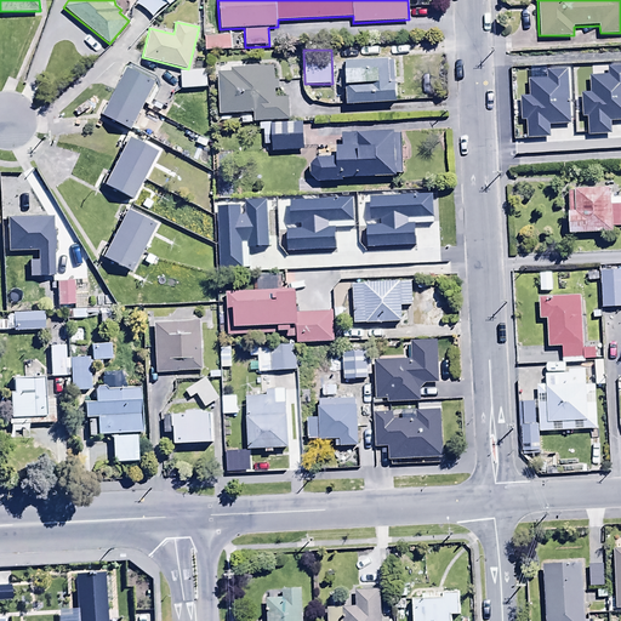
[(393,58),(345,61),(347,104),(397,101),(393,58)]
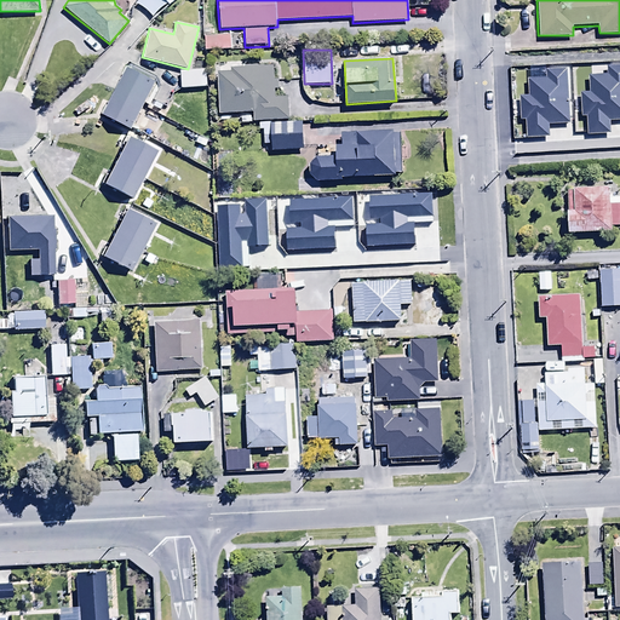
[(217,72),(219,113),(252,112),(253,121),(287,120),(286,96),(275,96),(274,64),(230,67),(230,72),(217,72)]
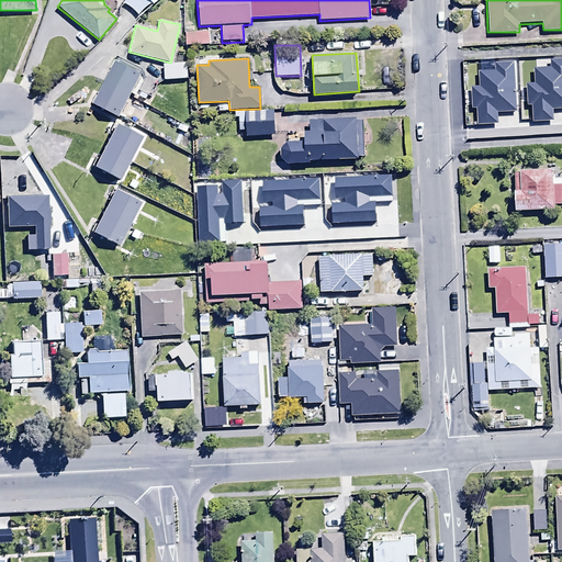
[(117,59),(92,104),(116,117),(142,72),(117,59)]
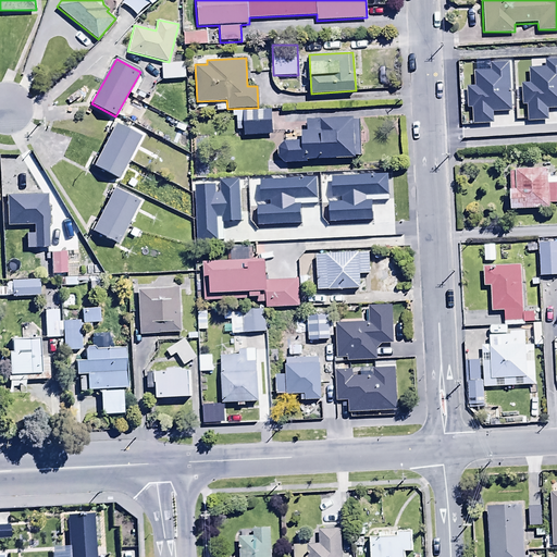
[(162,76),(162,79),(186,77),(185,62),(161,64),(161,67),(159,67),(159,77),(162,76)]
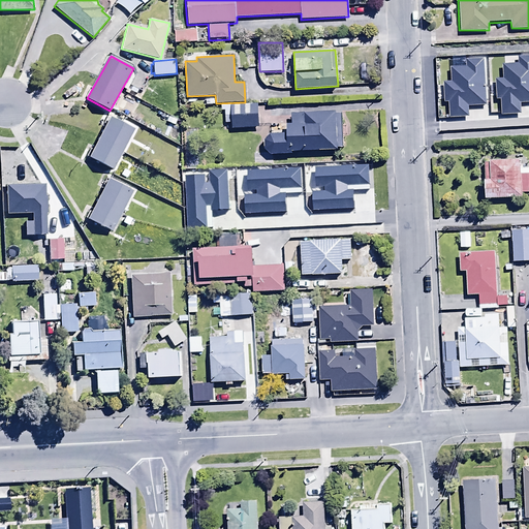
[(478,116),(524,114),(523,69),(487,70),(487,76),(476,78),(478,116)]
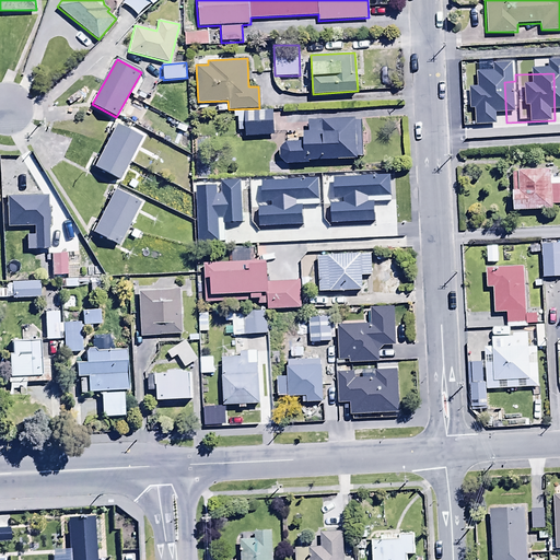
[(244,130),(244,135),(273,135),(273,109),(233,111),(233,117),(237,117),(238,130),(244,130)]
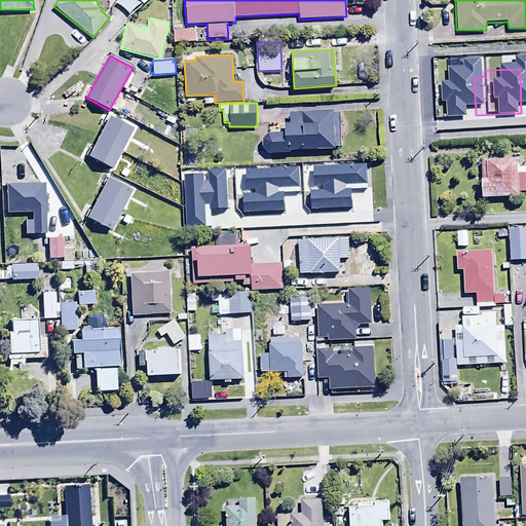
[(339,111),(289,112),(290,123),(284,123),(284,133),(267,133),(261,138),(262,147),(268,154),(290,153),(290,150),(335,149),(335,146),(340,145),(339,111)]
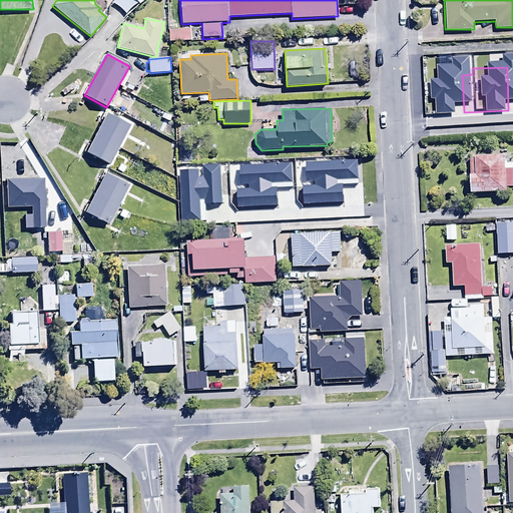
[(106,110),(84,152),(108,164),(130,123),(106,110)]
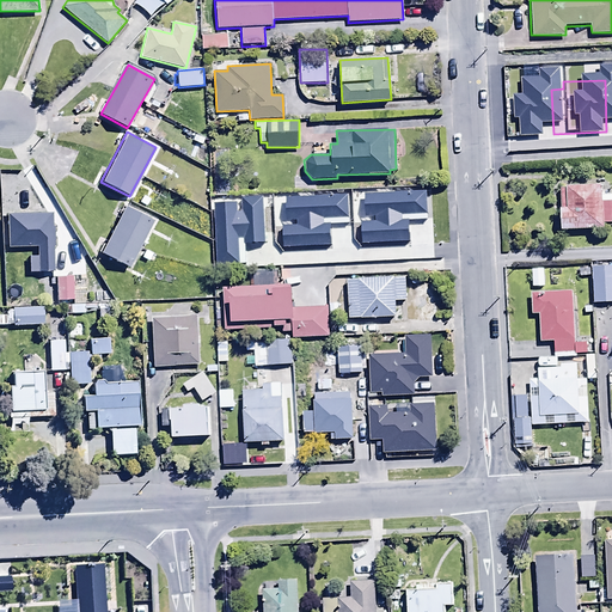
[(558,183),(560,230),(604,228),(604,222),(611,222),(611,202),(611,193),(601,193),(601,183),(558,183)]
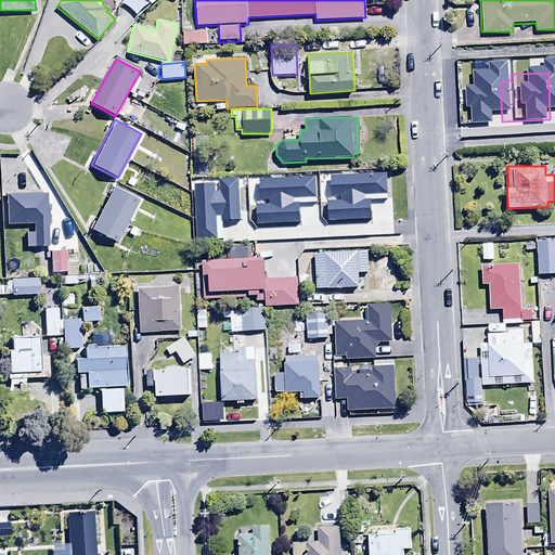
[(308,173),(287,175),(288,197),(304,197),(302,186),(309,186),(308,173)]
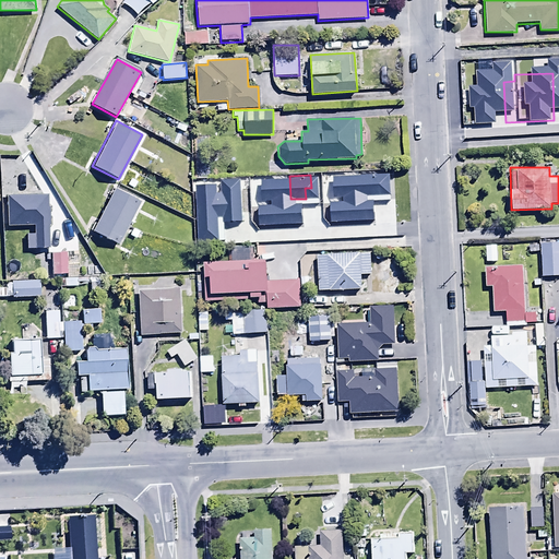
[(312,187),(313,225),(363,224),(363,186),(312,187)]
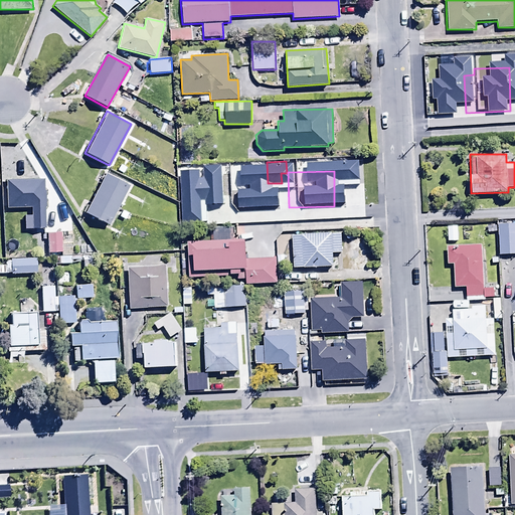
[(105,172),(81,212),(107,226),(129,186),(105,172)]
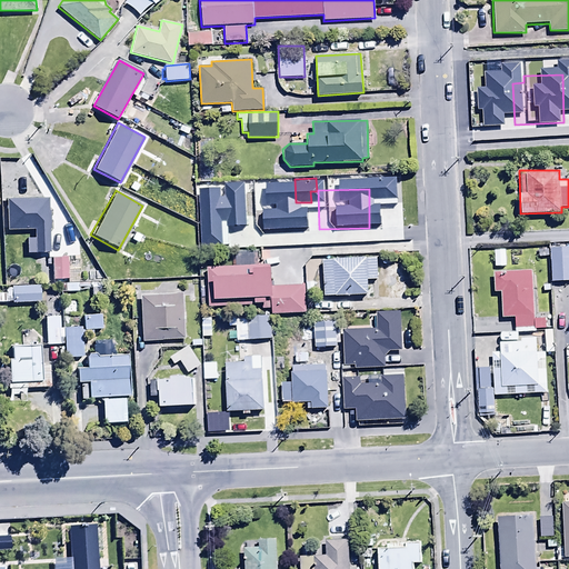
[(6,198),(7,229),(32,228),(32,238),(26,238),(27,253),(49,252),(47,197),(6,198)]
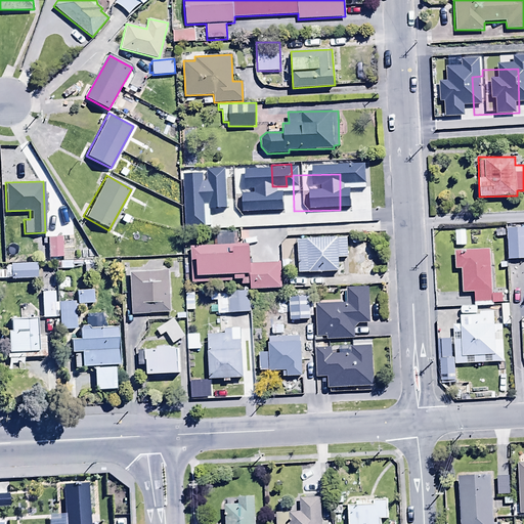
[(287,194),(276,194),(276,210),(287,210),(287,194)]
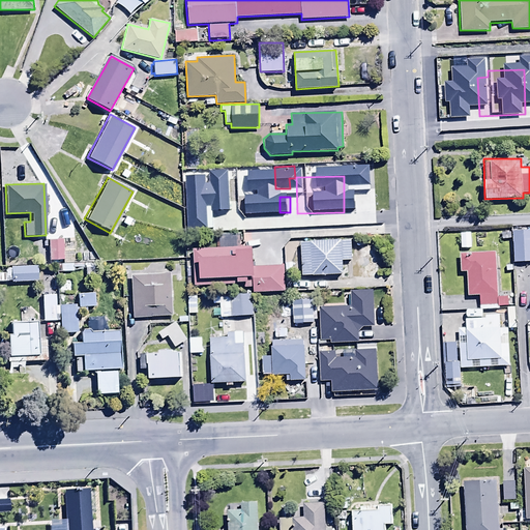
[(529,230),(512,230),(512,262),(529,261),(529,230)]
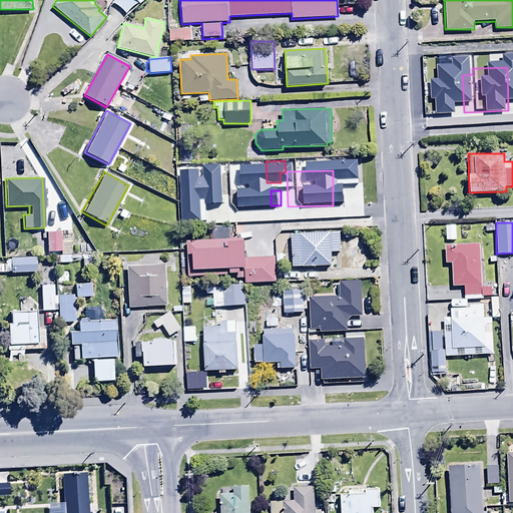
[(445,224),(445,240),(456,240),(456,224),(445,224)]
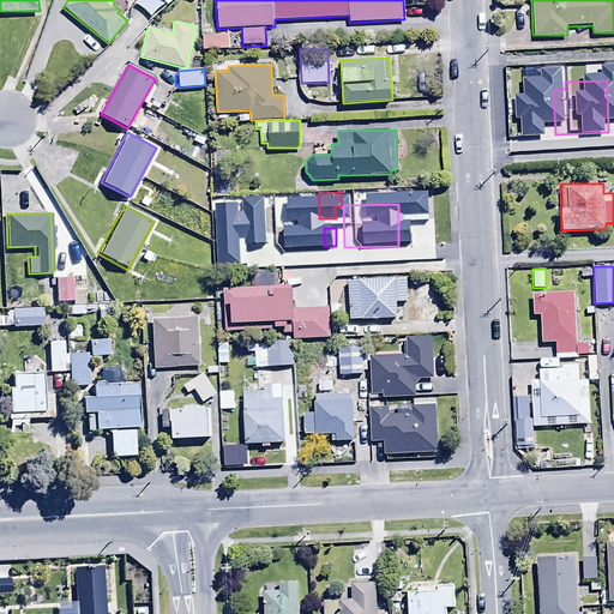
[(253,286),(222,287),(224,330),(282,327),(282,332),(292,331),(292,339),(330,338),(329,308),(293,309),(292,284),(278,286),(277,270),(252,271),(253,286)]
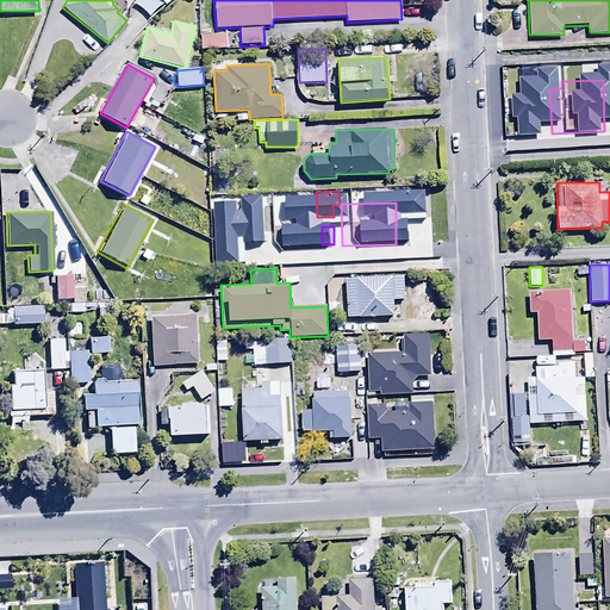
[(70,274),(54,274),(55,299),(72,298),(70,274)]
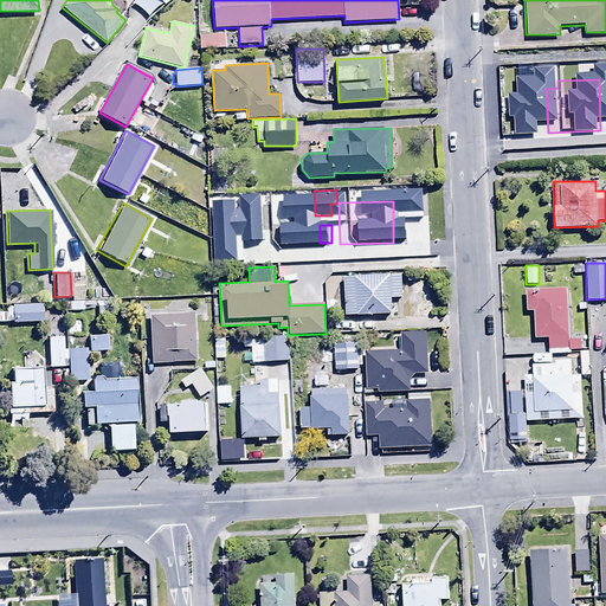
[(342,275),(343,315),(392,314),(391,297),(401,297),(401,272),(342,275)]
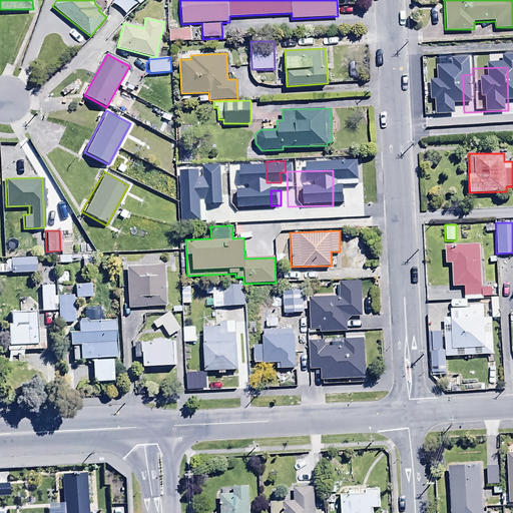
[(105,249),(120,249),(120,240),(105,240),(105,249)]
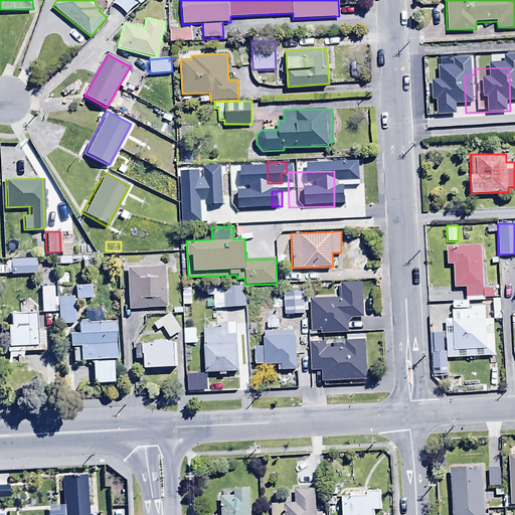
[(481,243),(446,244),(447,265),(453,264),(454,288),(465,287),(465,297),(482,296),(482,298),(493,297),(492,287),(483,288),(481,243)]
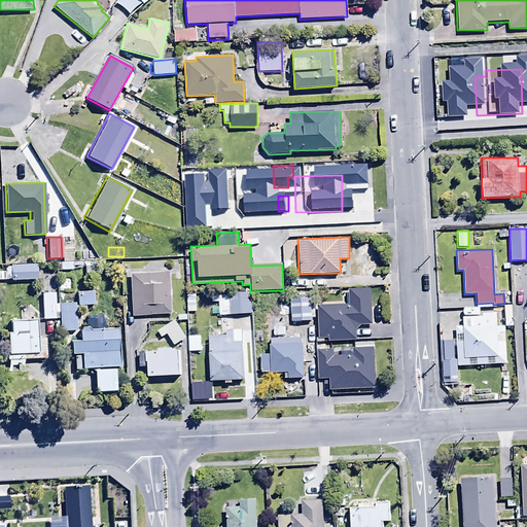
[(8,266),(9,280),(36,279),(35,264),(8,266)]
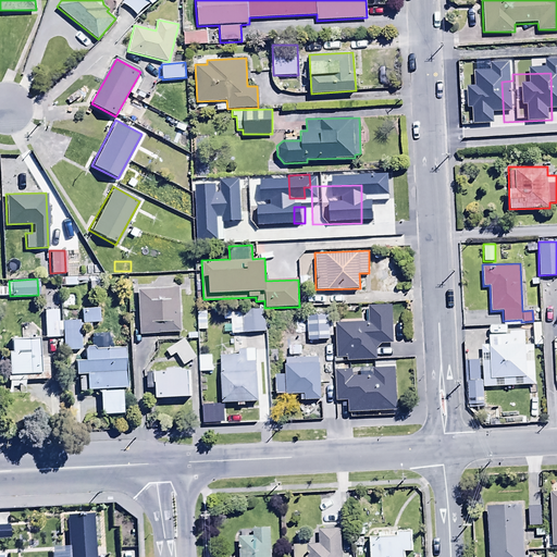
[(180,286),(136,287),(138,333),(181,331),(180,286)]
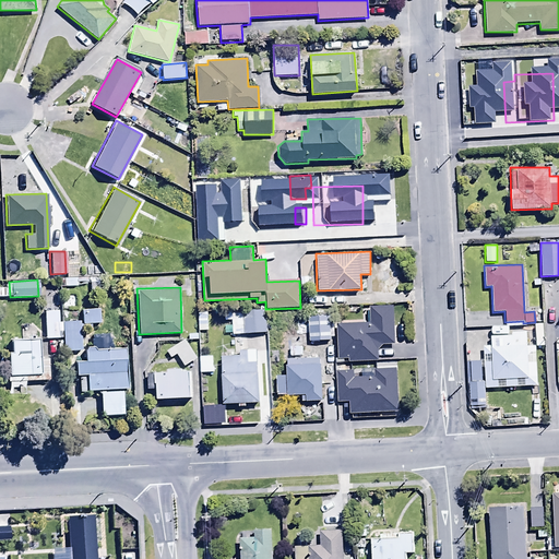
[(369,323),(335,324),(336,358),(346,358),(346,361),(378,360),(377,349),(381,344),(394,344),(392,304),(368,305),(369,323)]
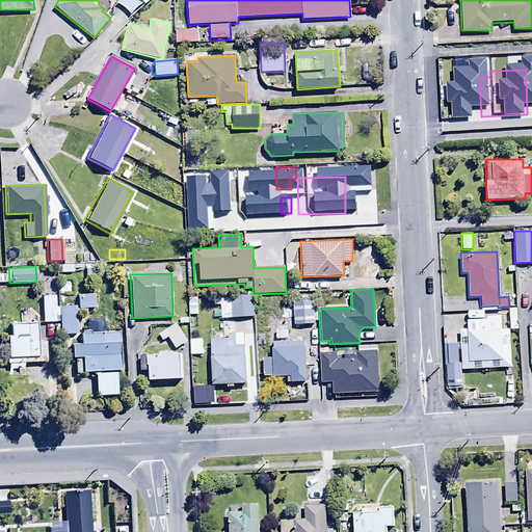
[(42,295),(43,322),(59,321),(59,334),(77,334),(76,313),(86,313),(85,308),(95,308),(94,293),(77,294),(77,306),(74,306),(73,296),(62,296),(62,304),(55,304),(55,295),(42,295)]
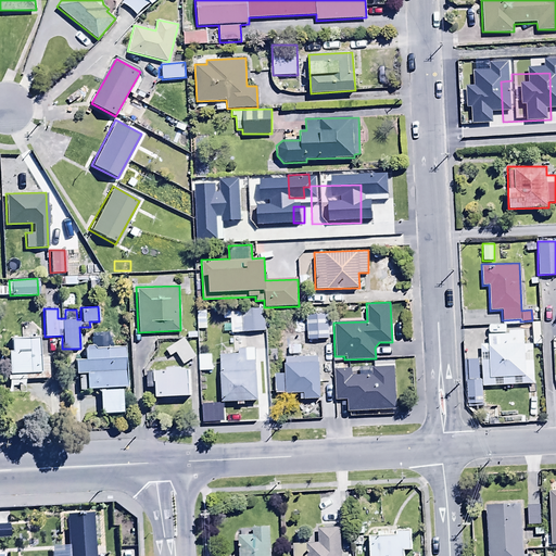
[(242,330),(242,332),(265,330),(264,306),(222,308),(223,319),(229,319),(230,331),(242,330)]
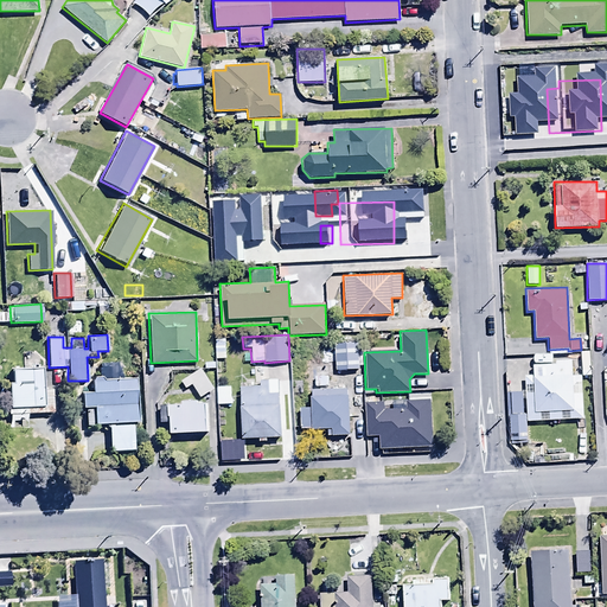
[(333,340),(336,371),(360,370),(358,338),(333,340)]
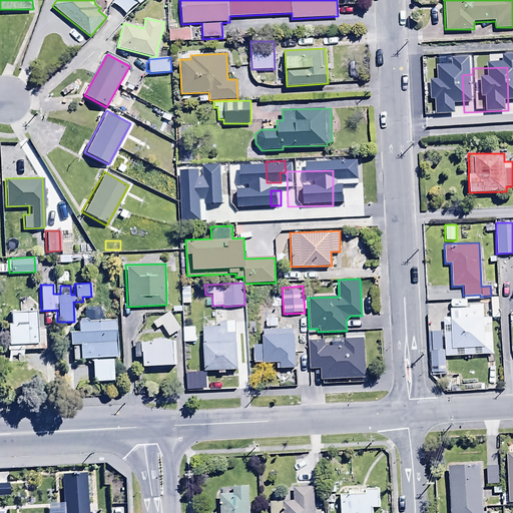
[(180,287),(181,304),(190,304),(189,287),(180,287)]
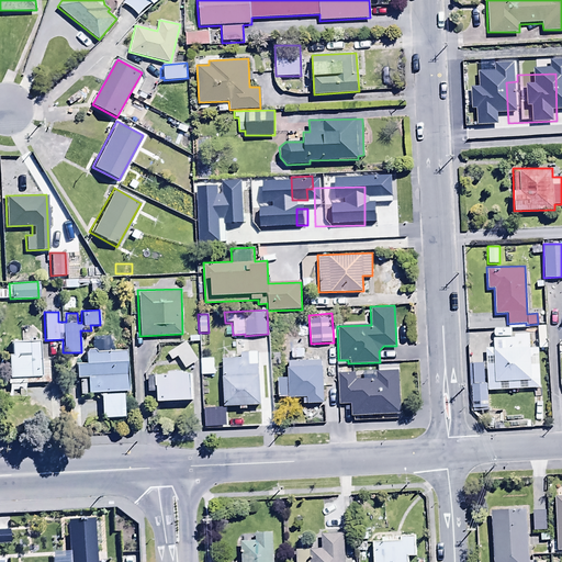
[(537,325),(538,348),(546,347),(546,325),(537,325)]
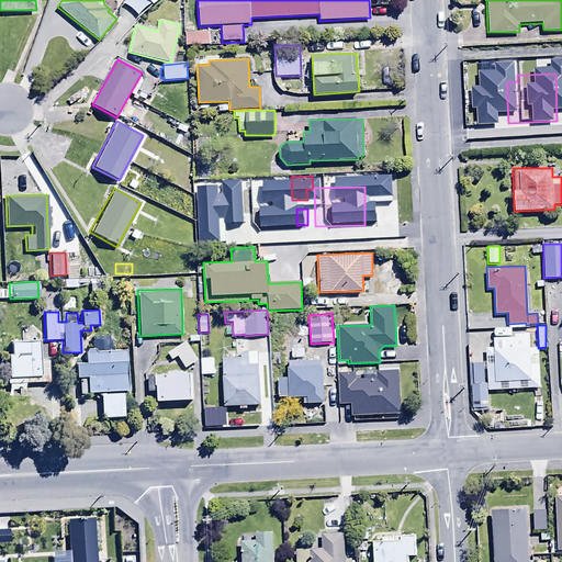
[(38,339),(36,339),(36,327),(22,328),(22,340),(9,340),(10,352),(6,352),(9,397),(24,396),(24,381),(48,380),(47,359),(40,359),(38,339)]
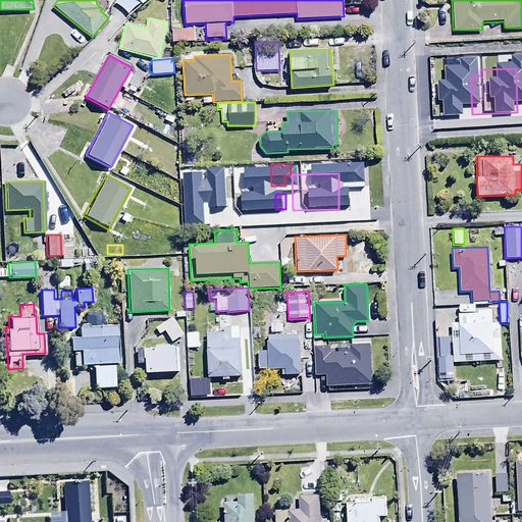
[(454,378),(453,362),(501,360),(500,323),(491,323),(490,309),(476,309),(476,304),(463,304),(464,313),(458,314),(458,323),(451,324),(451,336),(436,337),(438,379),(454,378)]
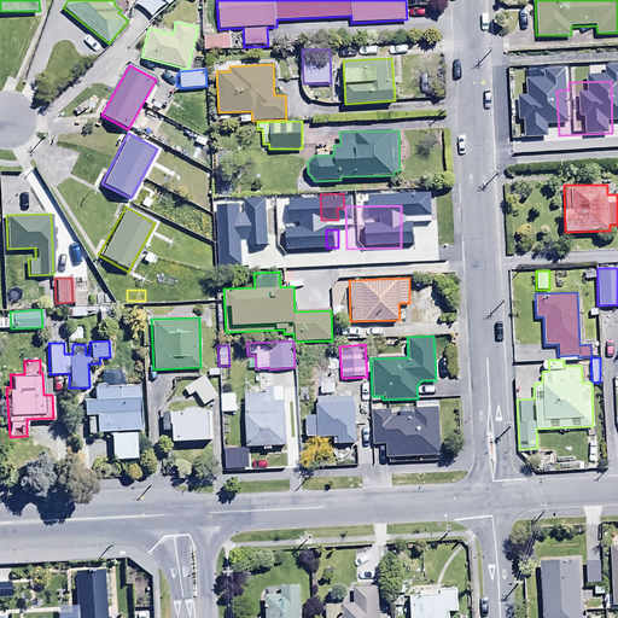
[(134,427),(140,427),(138,384),(121,385),(120,368),(99,369),(100,386),(92,386),(93,398),(80,398),(81,413),(86,413),(86,432),(109,431),(110,458),(135,456),(134,427)]
